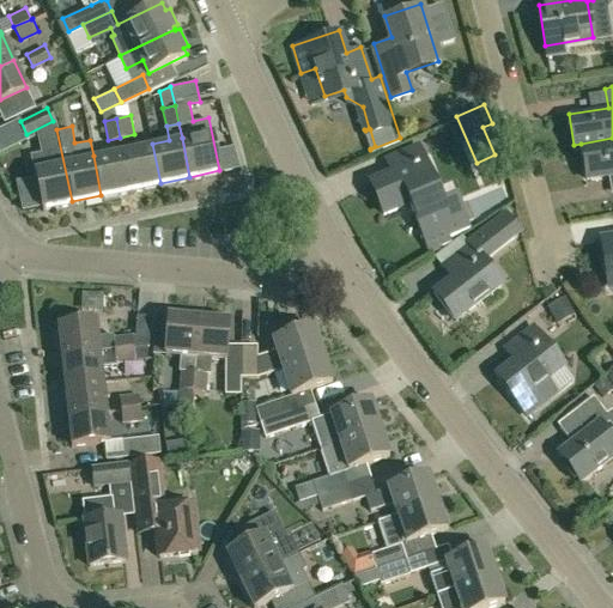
[(42,207),(72,201),(56,129),(44,132),(48,150),(31,153),(42,207)]
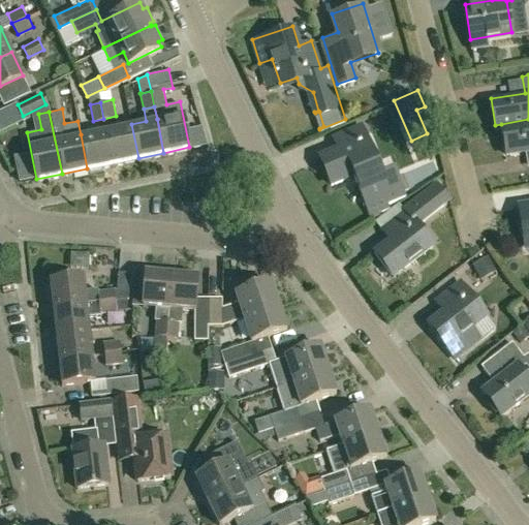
[(528,119),(501,124),(505,151),(528,147),(528,119)]
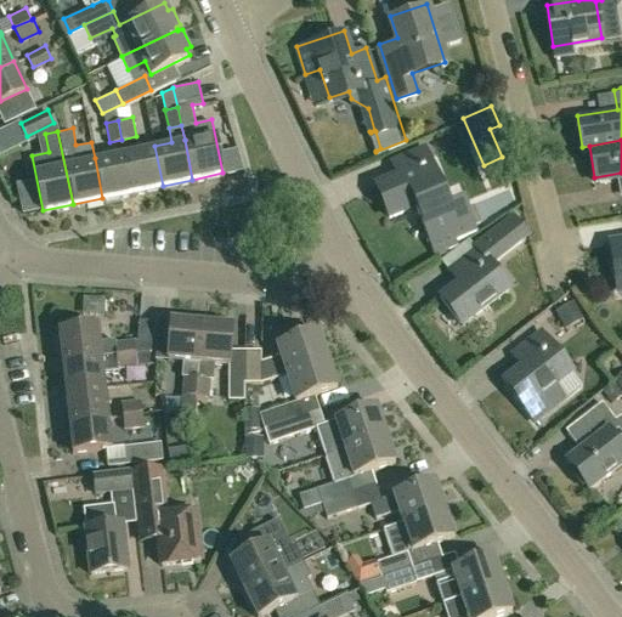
[(448,204),(424,145),(391,158),(397,173),(375,181),(389,214),(414,203),(435,250),(457,242),(454,237),(475,228),(462,198),(448,204)]
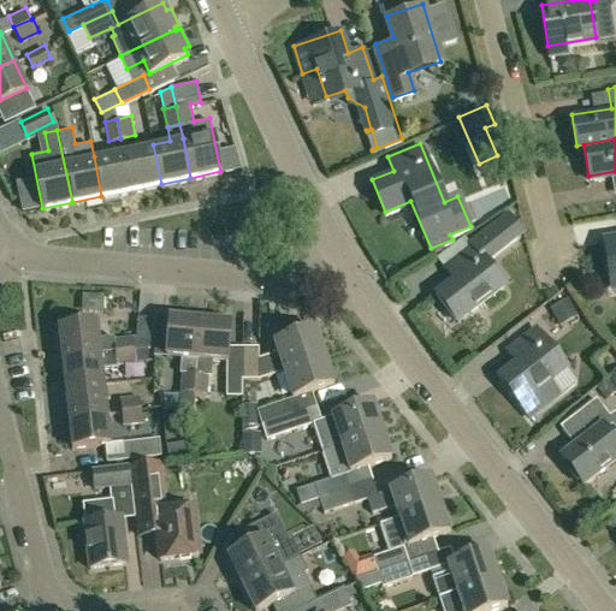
[(131,190),(161,184),(153,144),(123,150),(131,190)]
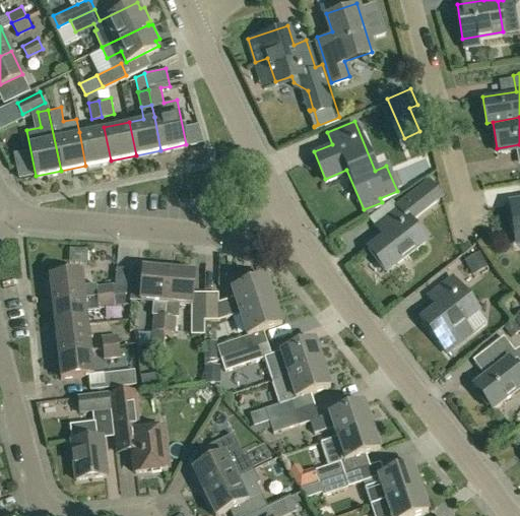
[(85,166),(111,160),(104,127),(79,132),(85,166)]
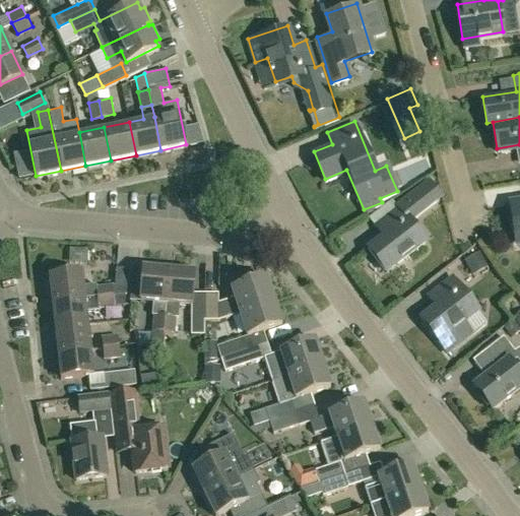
[(386,268),(425,239),(409,218),(440,194),(428,179),(400,200),(402,203),(376,223),(383,234),(368,245),(386,268)]
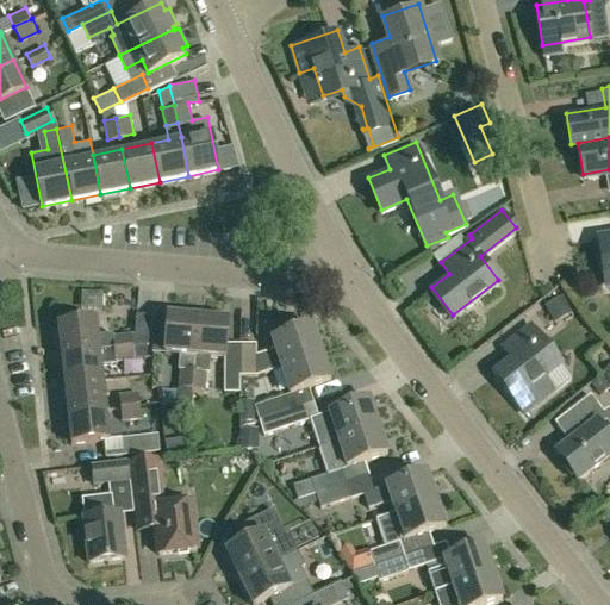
[(609,234),(599,236),(608,285),(609,284),(609,234)]
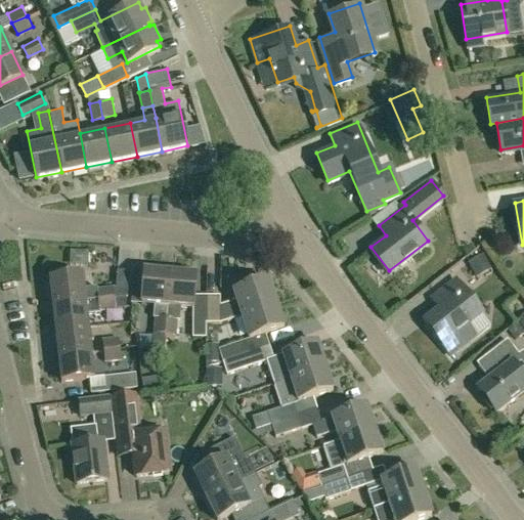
[(482,250),(467,258),(476,273),(491,265),(482,250)]
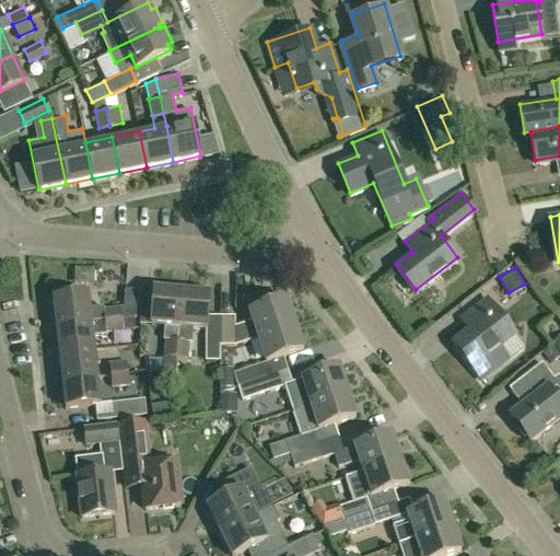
[(175,355),(181,288),(153,286),(152,298),(141,297),(139,321),(150,321),(150,322),(164,323),(163,336),(165,337),(164,354),(175,355)]
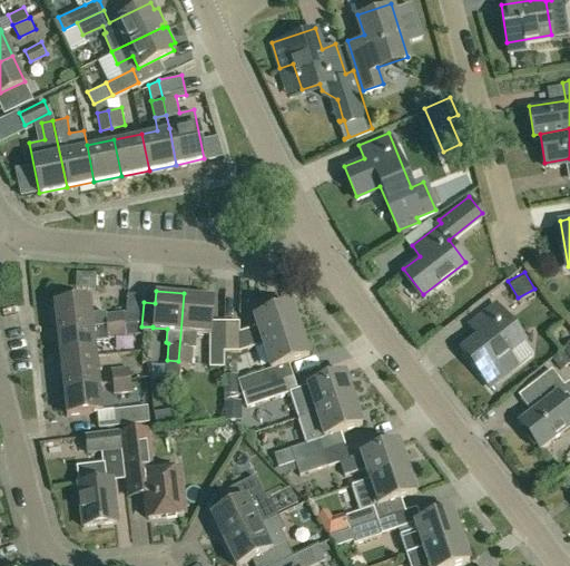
[(53,301),(57,329),(124,321),(123,309),(105,311),(105,309),(90,310),(89,296),(77,298),(77,293),(72,292),(62,293),(59,295),(60,300),(53,301)]
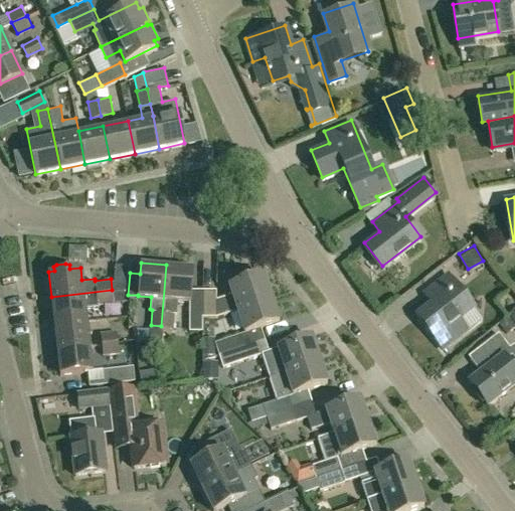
[(189,300),(192,268),(166,265),(161,326),(172,327),(173,312),(176,312),(177,299),(189,300)]
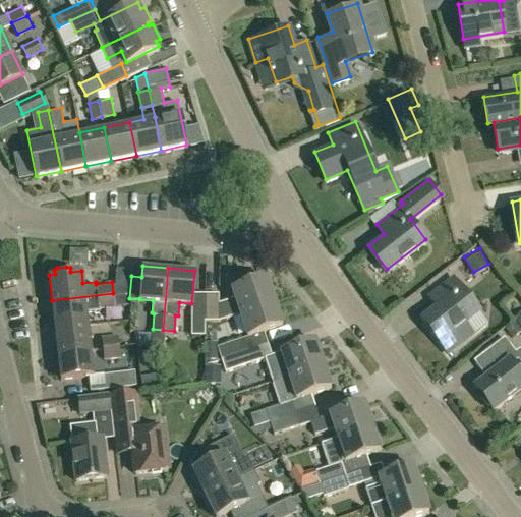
[(116,293),(124,292),(125,292),(126,271),(117,270),(116,293)]
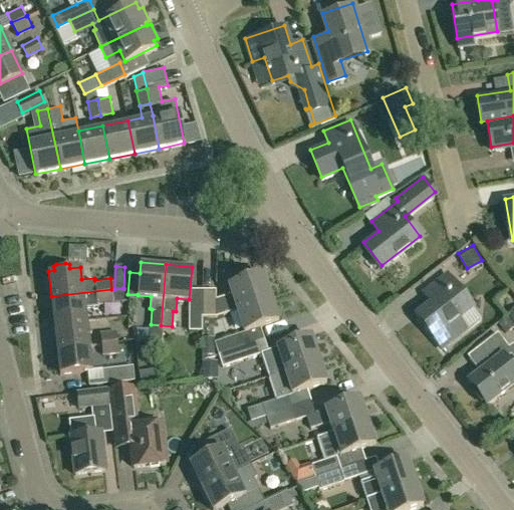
[(236,306),(270,295),(263,272),(229,283),(231,291),(215,297),(215,286),(202,286),(202,303),(202,313),(214,313),(236,306)]
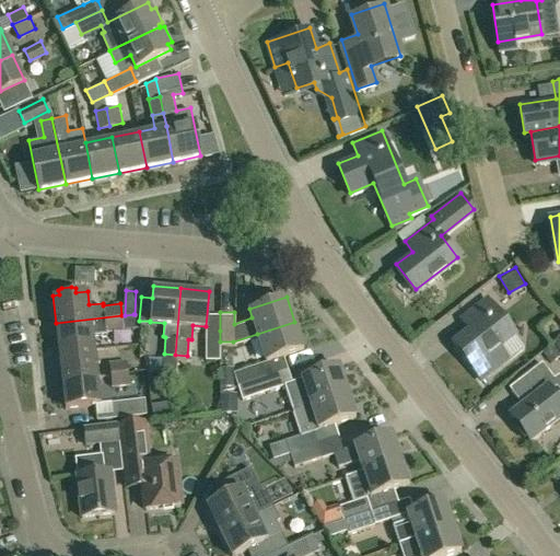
[(480,374),(505,356),(498,345),(513,332),(486,297),(462,315),(470,326),(454,339),(480,374)]
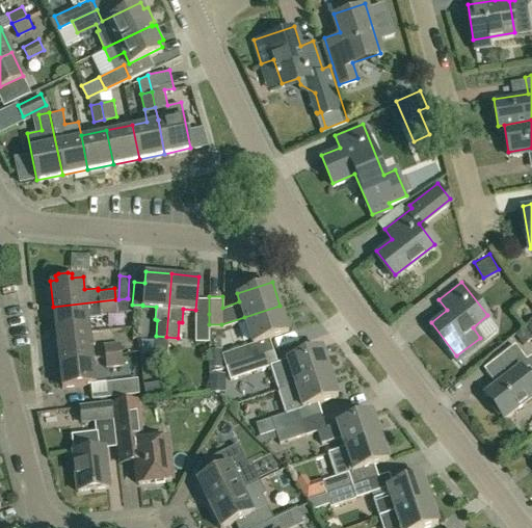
[(128,310),(127,298),(118,299),(115,299),(53,307),(56,333),(89,328),(87,317),(100,316),(100,314),(117,312),(128,310)]
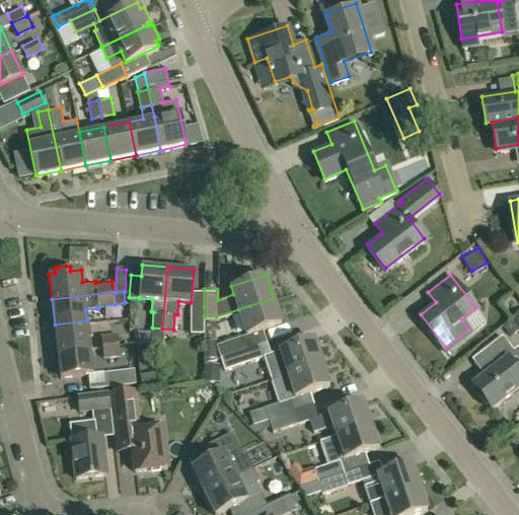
[(245,333),(281,321),(273,298),(238,309),(245,333)]
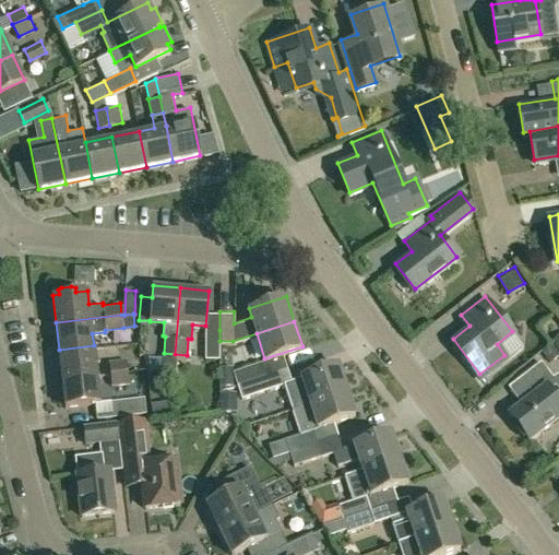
[(219,330),(205,330),(205,356),(219,356),(219,341),(219,330)]
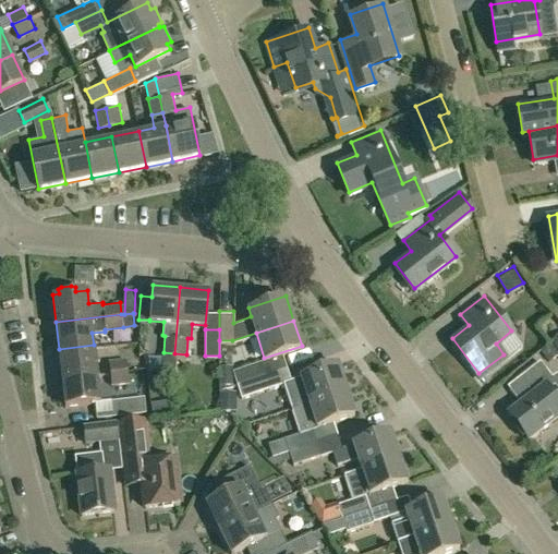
[(548,358),(557,350),(557,348),(553,341),(542,349),(548,358)]
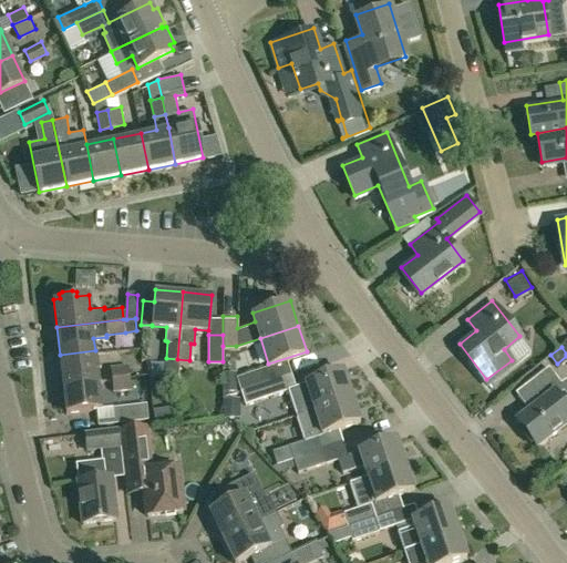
[(62,382),(99,378),(95,350),(60,355),(62,382)]
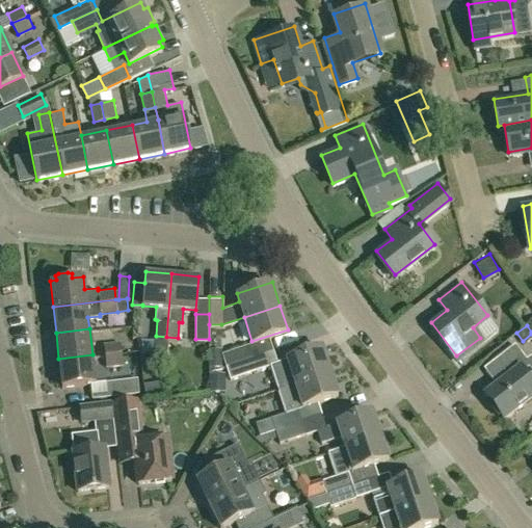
[(166,337),(156,336),(155,351),(165,352),(166,337)]
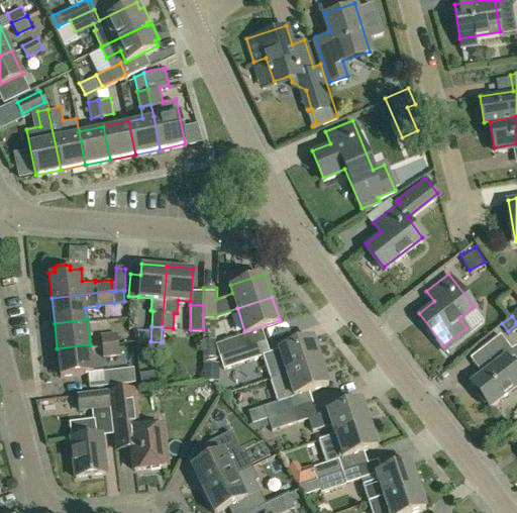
[(101,343),(118,341),(117,330),(100,332),(101,343)]
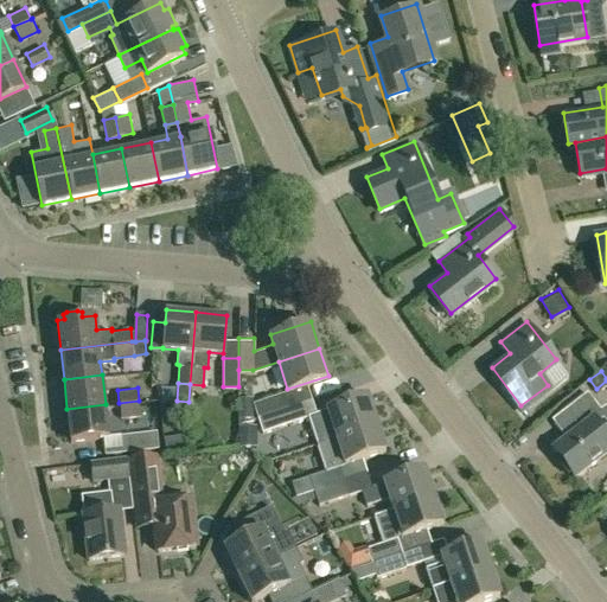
[(574,475),(606,449),(606,431),(594,416),(602,410),(587,389),(551,416),(566,435),(551,446),(574,475)]
